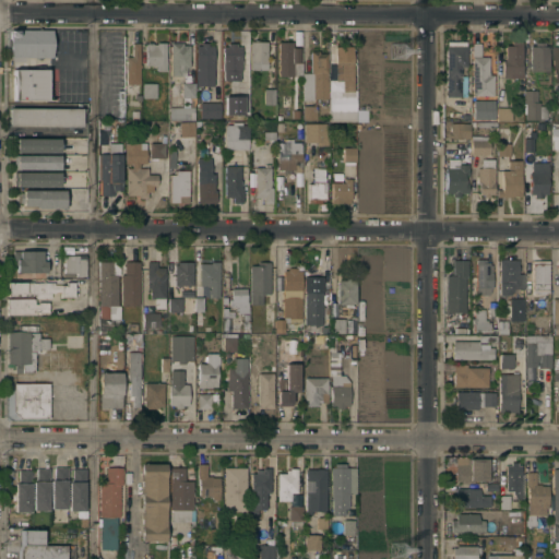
[(10,46),(8,46),(8,39),(9,39),(9,30),(52,30),(51,56),(9,56),(10,46)]
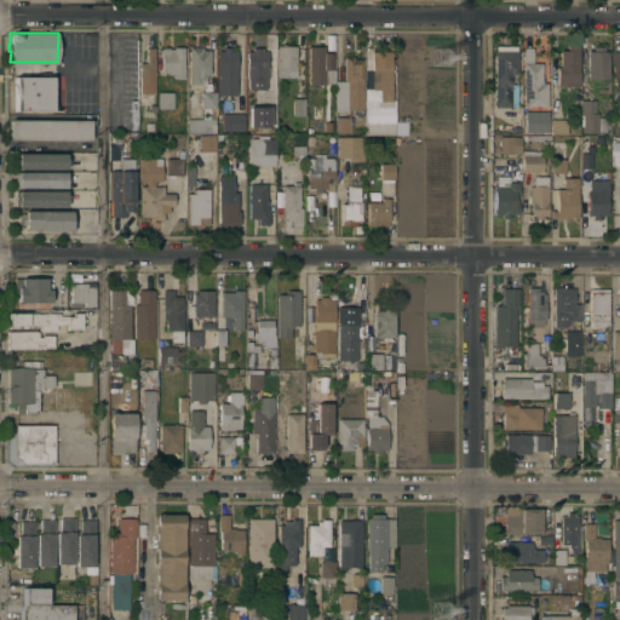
[(155,92),(139,92),(139,62),(147,62),(147,46),(155,46),(155,92)]
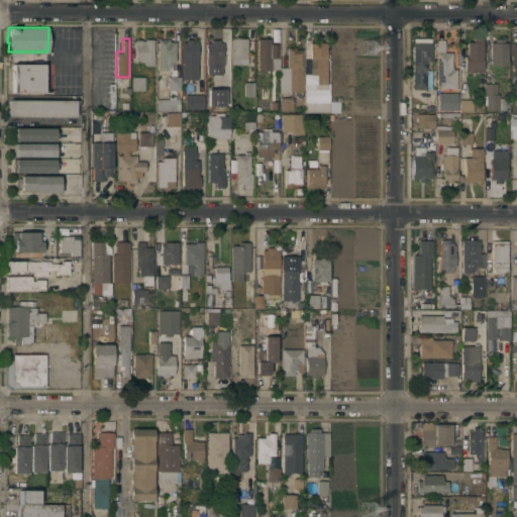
[(136,38),(139,38),(140,40),(144,40),(144,38),(153,38),(152,65),(144,65),(144,60),(134,60),(135,40),(136,38)]
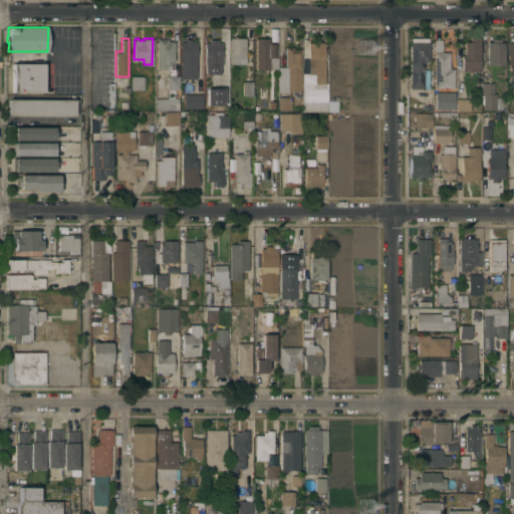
[(168,38),(168,41),(174,41),(174,60),(171,61),(171,68),(157,68),(157,38),(168,38)]
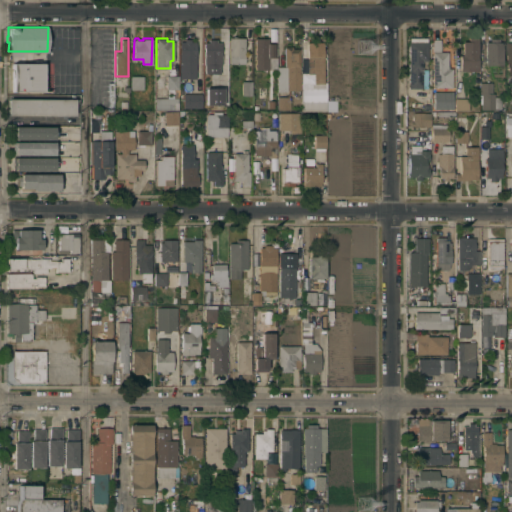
[(184,41),(184,38),(190,38),(190,41),(196,41),(196,78),(180,78),(180,62),(179,62),(179,41),(184,41)]
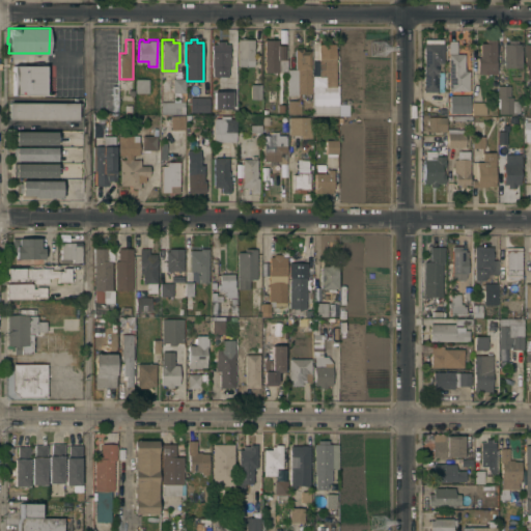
[(238,39),(253,39),(253,66),(238,65),(238,39)]
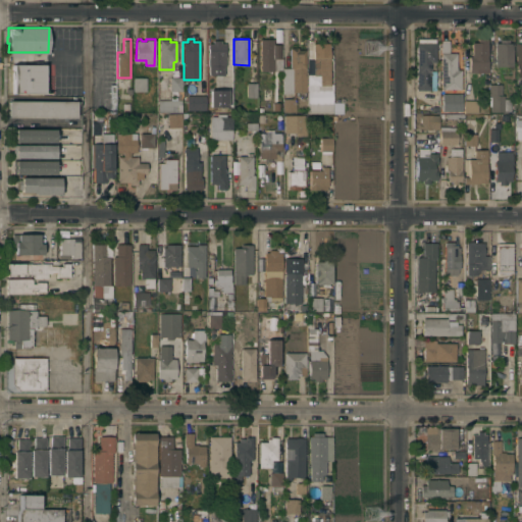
[(260,39),(273,39),(273,44),(279,44),(279,58),(273,58),(273,70),(260,70),(260,39)]
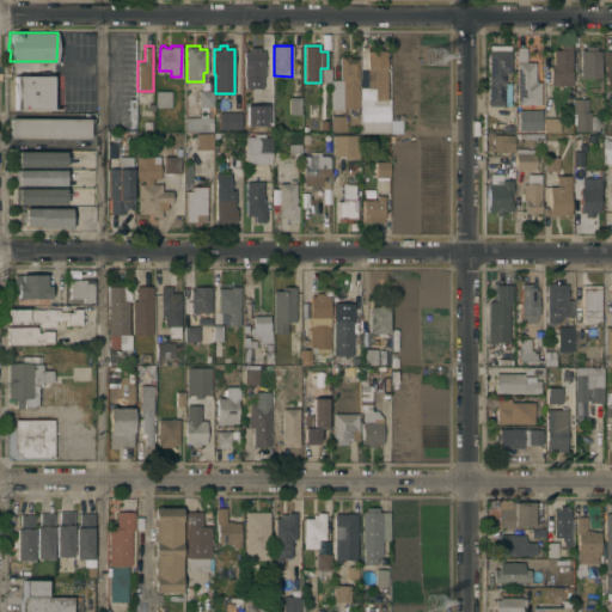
[(489,46),(509,46),(509,50),(510,50),(510,105),(488,105),(489,46)]
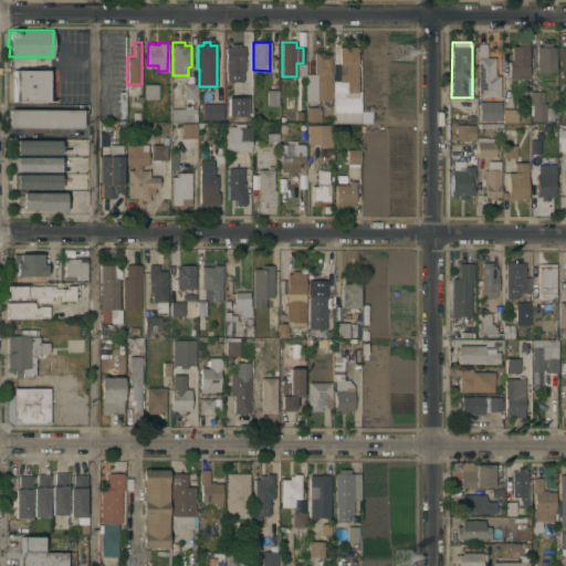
[(509,61),(511,61),(511,45),(517,46),(517,42),(528,42),(527,76),(517,76),(517,79),(509,79),(509,61)]
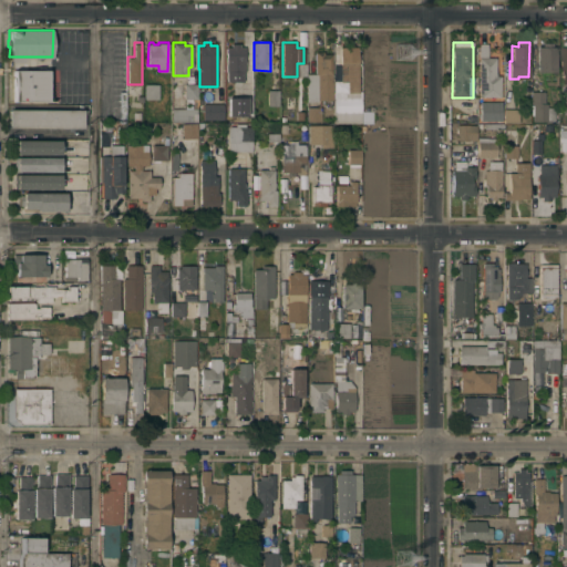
[(537,47),(543,47),(543,42),(552,42),(552,47),(556,47),(557,72),(537,72),(537,47)]
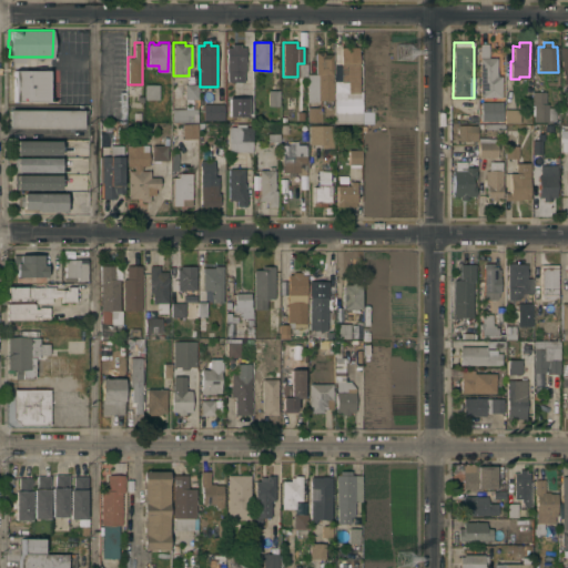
[(232,47),(232,43),(240,43),(240,47),(245,47),(245,85),(240,85),(240,93),(227,93),(227,72),(225,72),(225,47),(232,47)]
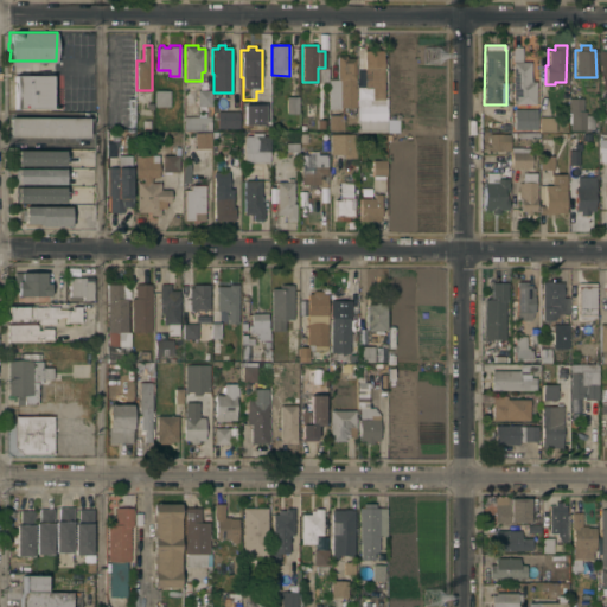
[(512,48),(521,48),(521,62),(530,62),(530,81),(535,81),(535,103),(512,103),(512,48)]
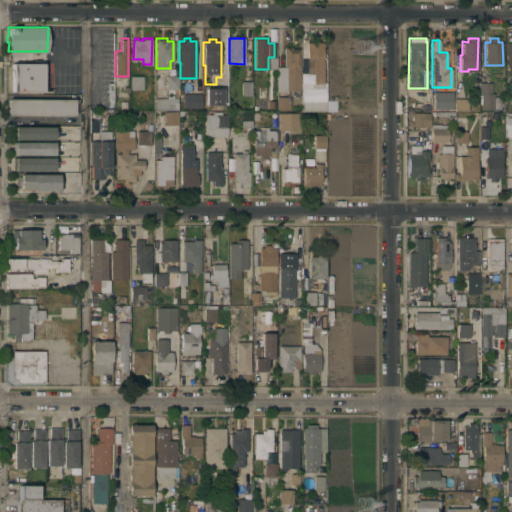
[(307,42),(323,42),(323,83),(325,83),(325,111),(301,111),(301,89),(311,89),(311,83),(313,83),(313,73),(307,73),(307,42)]
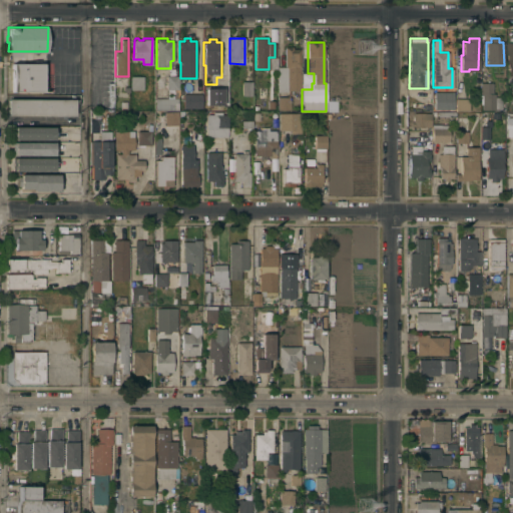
[(278,66),(285,66),(285,46),(293,46),(293,49),(300,49),(300,90),(288,90),(288,91),(278,91),(278,66)]
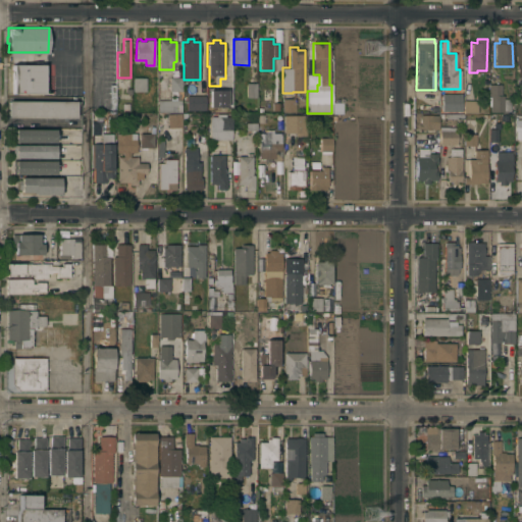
[(13,65),(44,65),(44,81),(13,81),(13,65)]
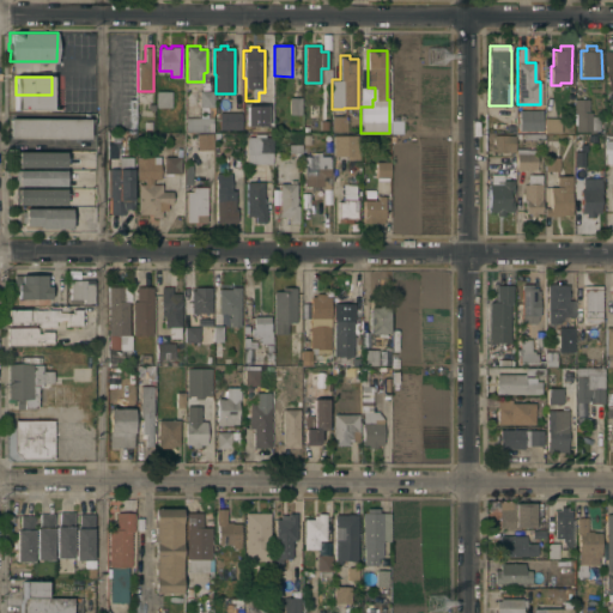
[(171,107),(156,107),(156,90),(171,90),(171,107)]
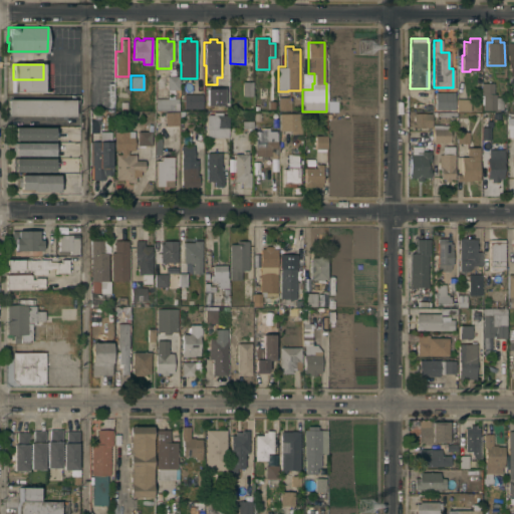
[(167,75),(179,75),(179,89),(167,89),(167,75)]
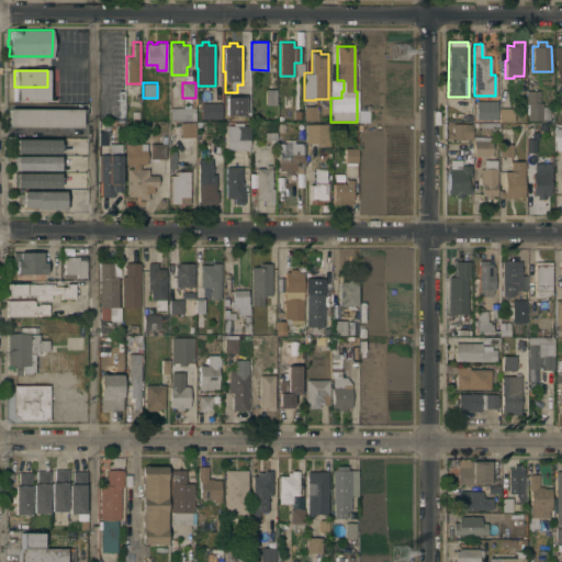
[(47,87),(47,100),(14,100),(14,87),(47,87)]
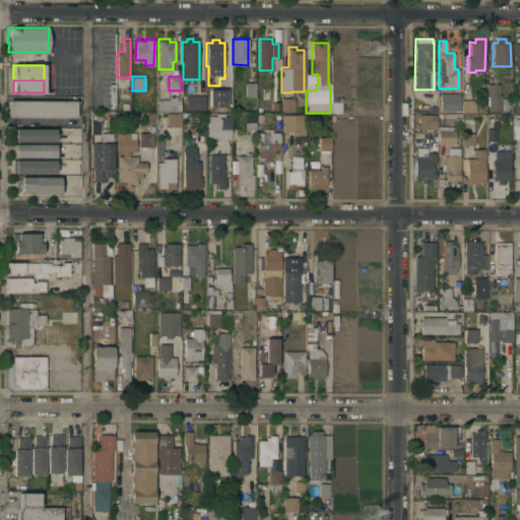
[(246,82),(255,82),(255,96),(246,96),(246,82)]
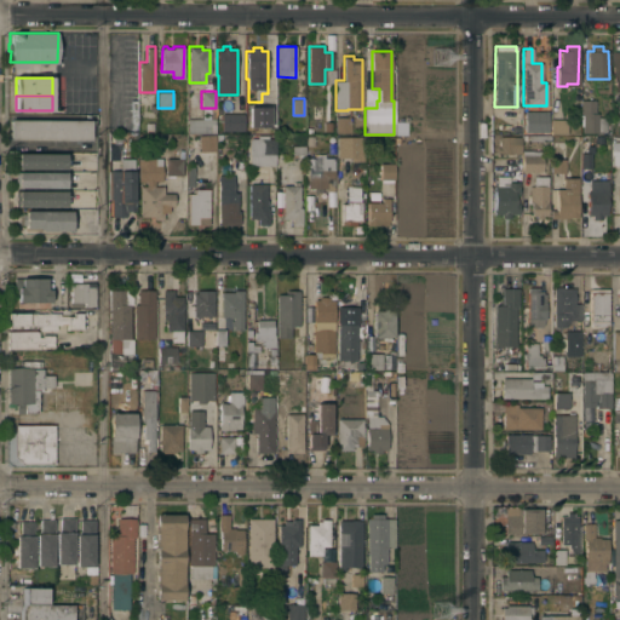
[(581,99),(596,99),(596,113),(598,114),(598,118),(607,118),(607,132),(583,131),(583,115),(581,115),(581,99)]
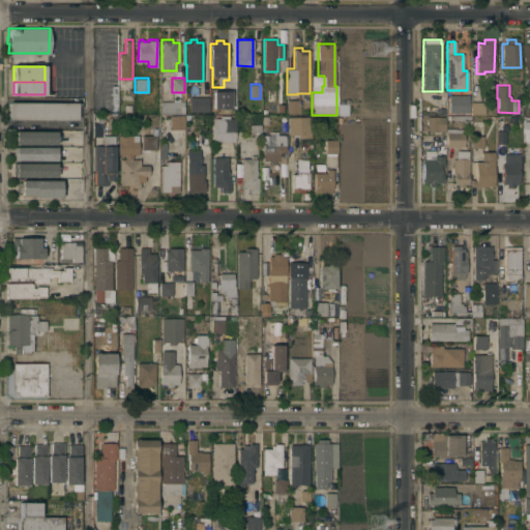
[(211,92),(212,109),(229,109),(229,92),(211,92)]
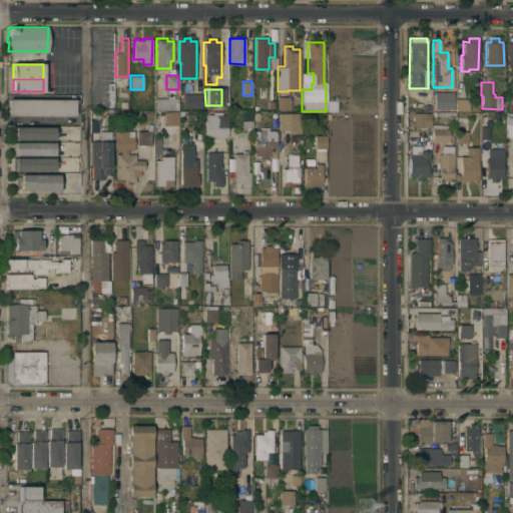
[(434,92),(453,92),(453,109),(434,109),(434,92)]
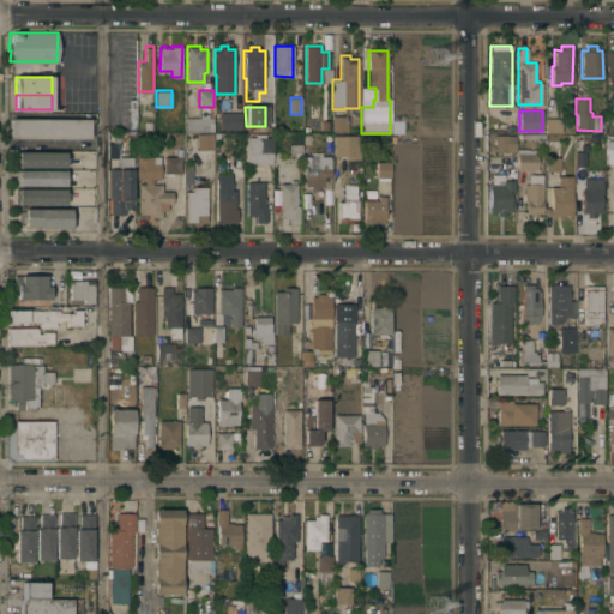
[(242,128),(220,128),(220,112),(242,112),(242,128)]
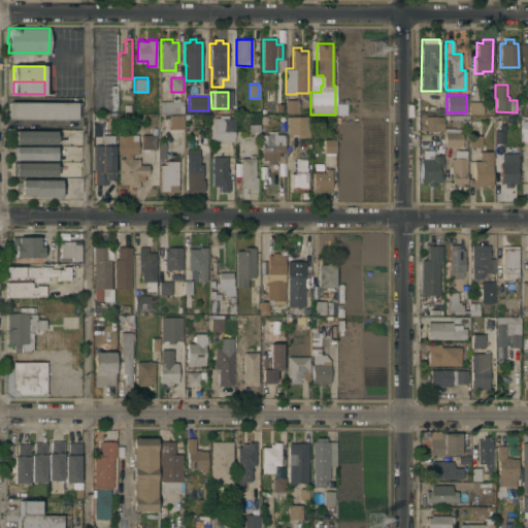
[(286,99),(298,99),(299,113),(286,113),(286,99)]
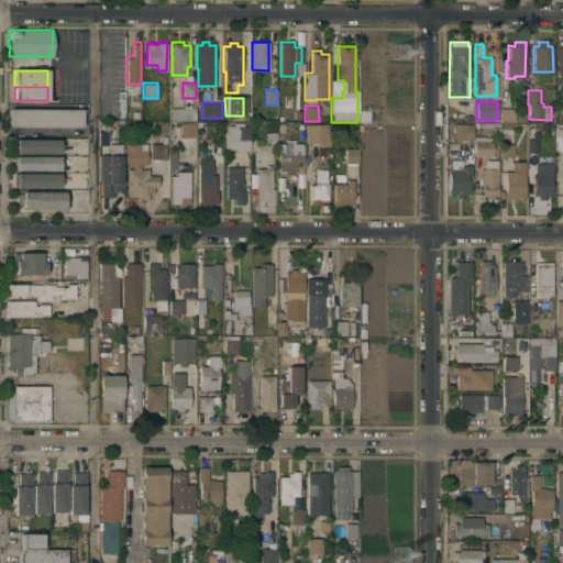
[(196,107),(196,120),(169,120),(170,107),(196,107)]
